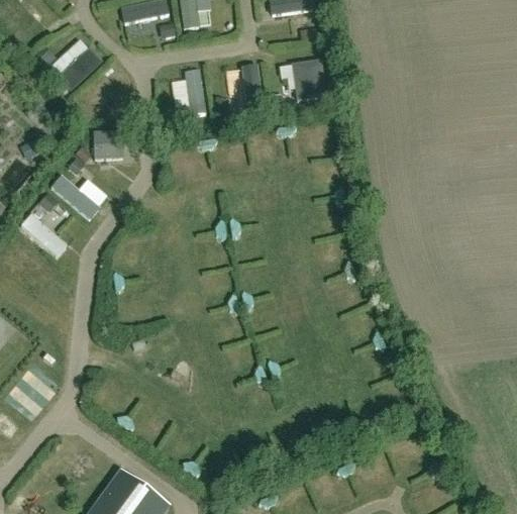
[(81,59),(64,80),(73,86),(89,65),(81,59)]
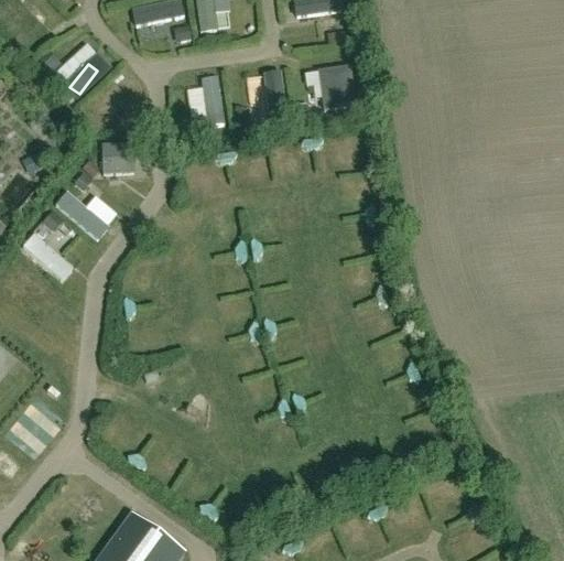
[(320,68),(322,107),(338,106),(337,90),(349,89),(348,66),(320,68)]
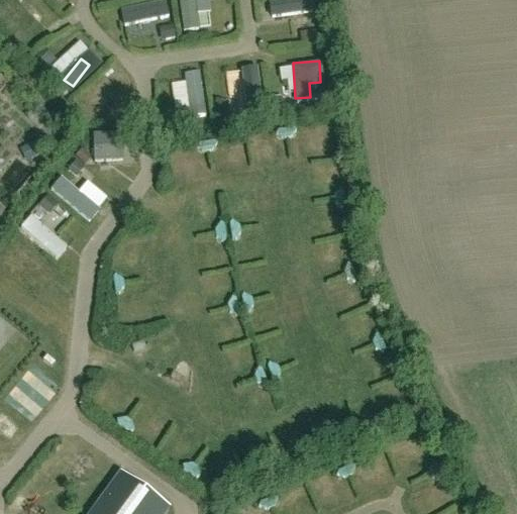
[(282,91),(293,90),(291,65),(280,66),(282,91)]
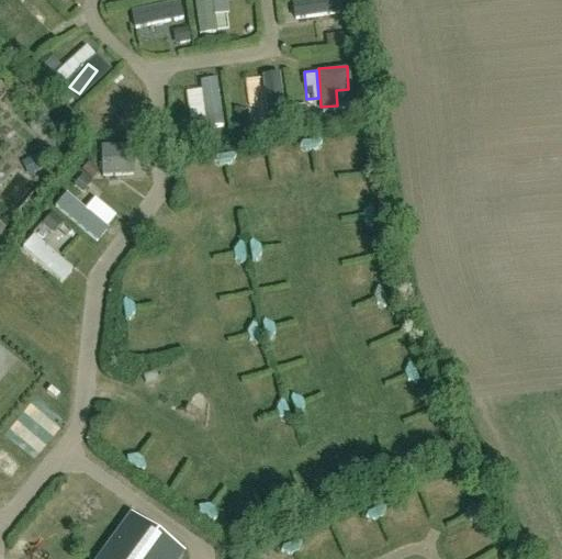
[(221,75),(204,76),(205,111),(222,110),(221,75)]
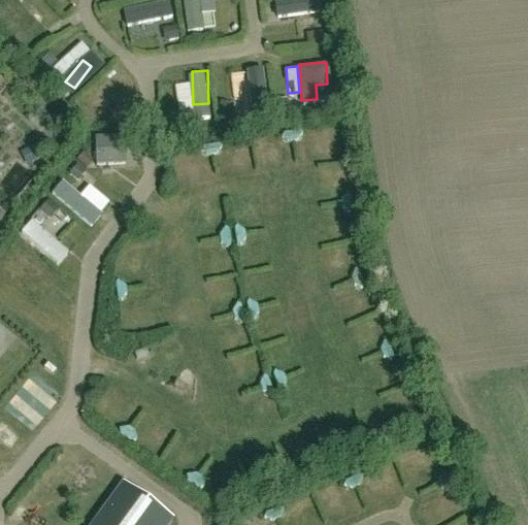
[(129,163),(128,132),(95,134),(96,164),(129,163)]
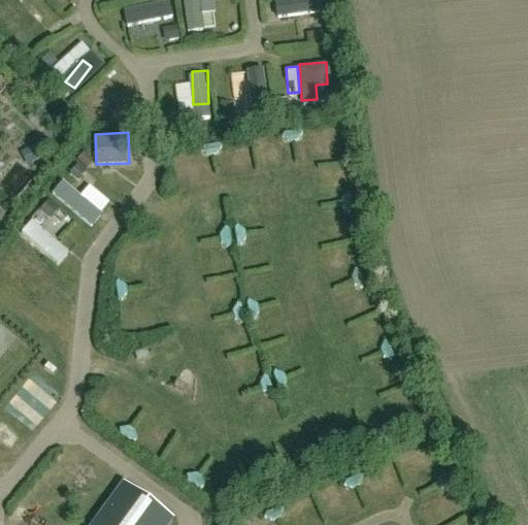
[(243,146),(224,148),(225,170),(244,169),(243,146)]
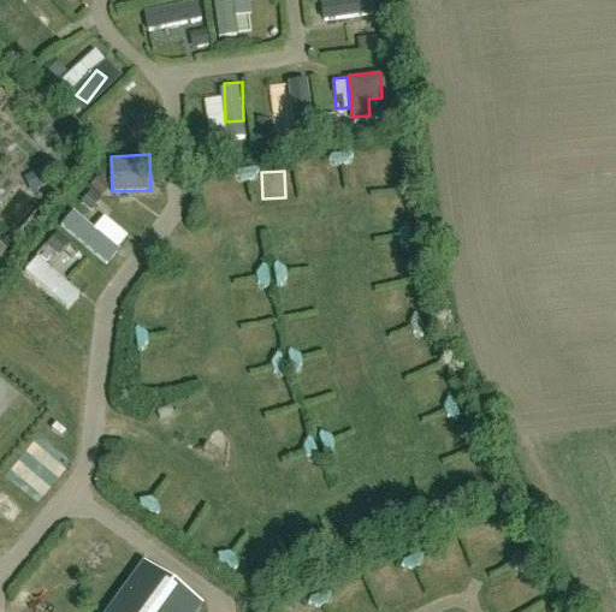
[(73,213),(63,225),(105,259),(116,247),(73,213)]
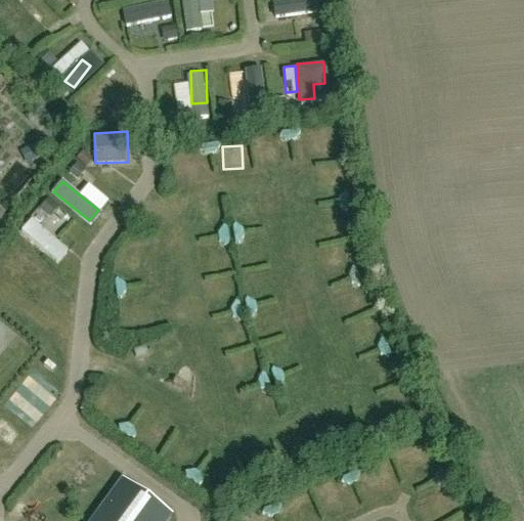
[(59,264),(70,252),(31,217),(19,229),(59,264)]
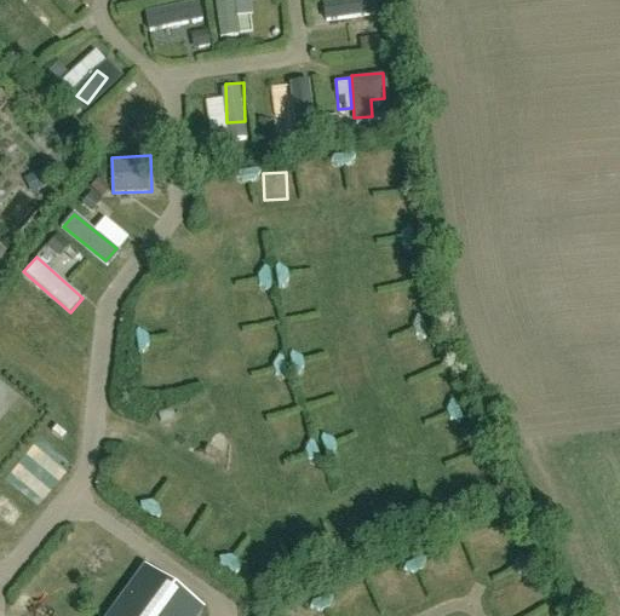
[(286,263),(258,266),(260,288),(288,285),(286,263)]
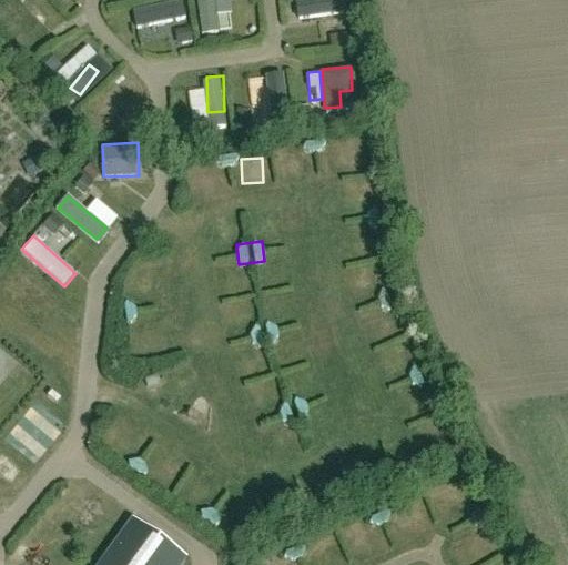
[(60,442),(67,432),(33,411),(27,421),(60,442)]
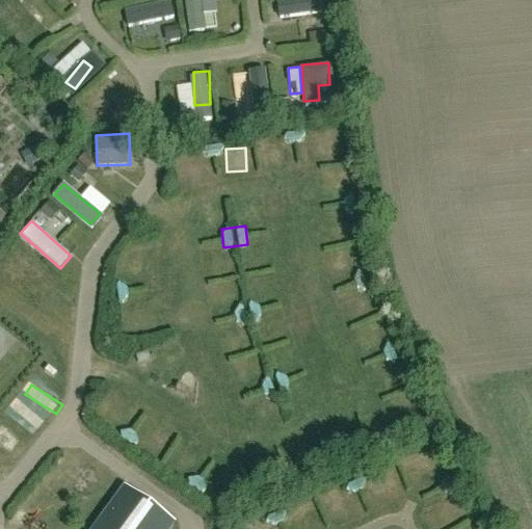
[(44,429),(50,420),(18,401),(12,411),(44,429)]
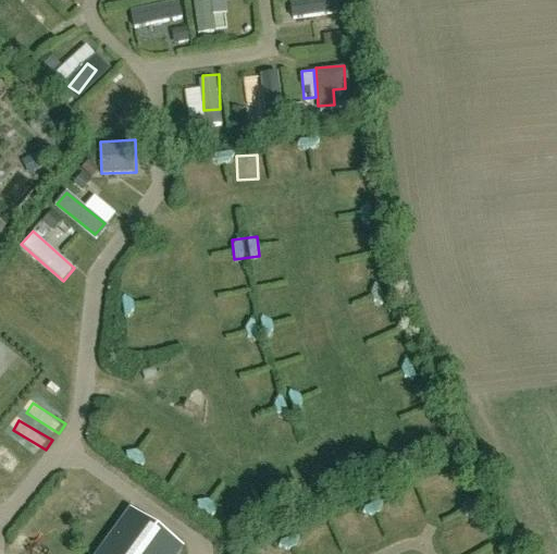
[(128,516),(100,553),(178,553),(128,516)]
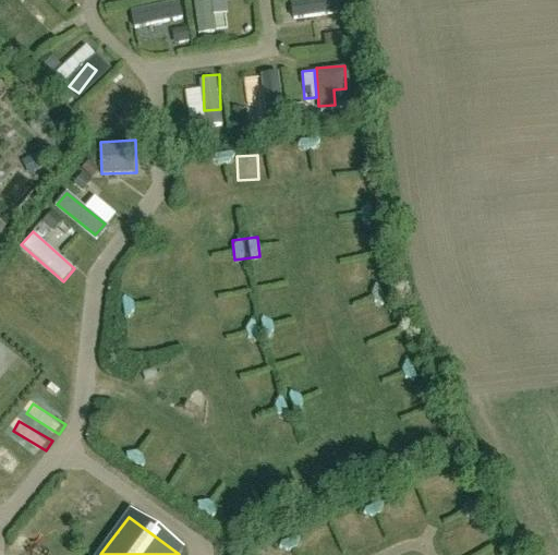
[(348,546),(366,540),(358,518),(339,525),(348,546)]
